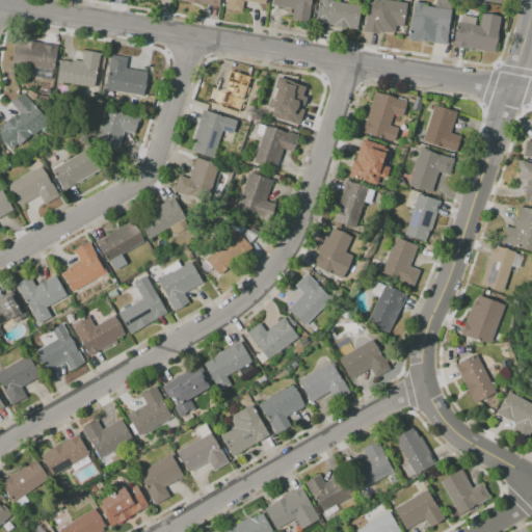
[(225,8),(227,0),(265,0),(265,4),(244,0),(242,11),(225,8)]
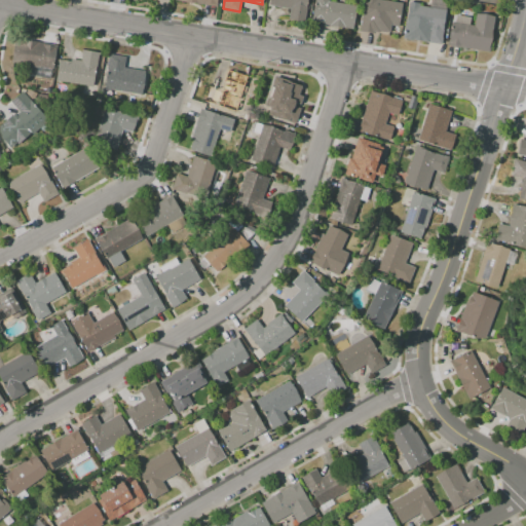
[(307,0),(306,7),(307,7),(304,22),(288,20),(290,9),(268,5),(268,0),(307,0)]
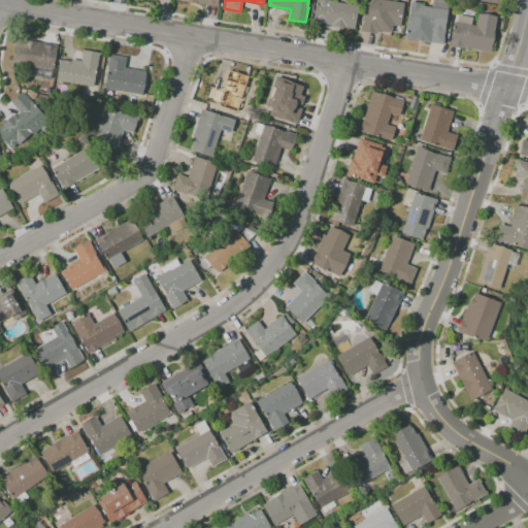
[(330,0),(330,1),(358,5),(354,29),(311,23),(315,0),(330,0)]
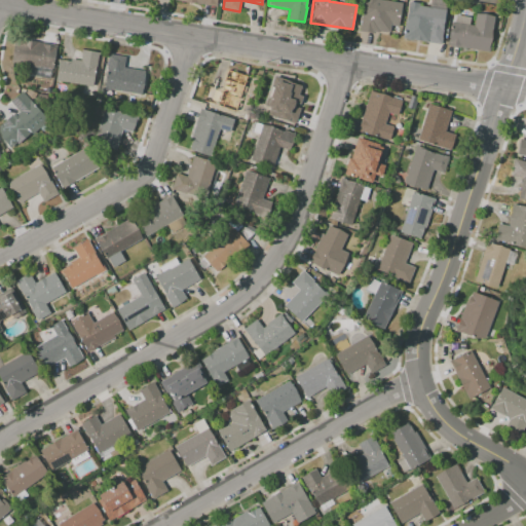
[(383,0),(403,3),(399,27),(390,26),(389,33),(386,32),(386,33),(381,32),(381,31),(379,31),(379,32),(375,32),(375,34),(360,31),(363,12),(360,12),(362,0),(383,0)]
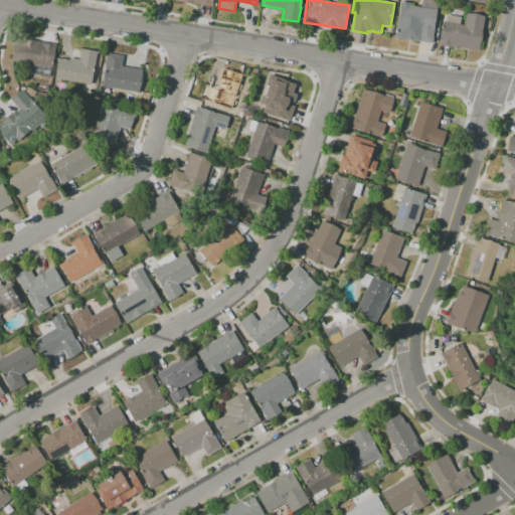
[(437,10),(434,28),(435,28),(433,37),(434,37),(432,43),(403,38),(403,39),(399,39),(399,38),(394,37),(401,1),(411,3),(410,5),(437,10)]
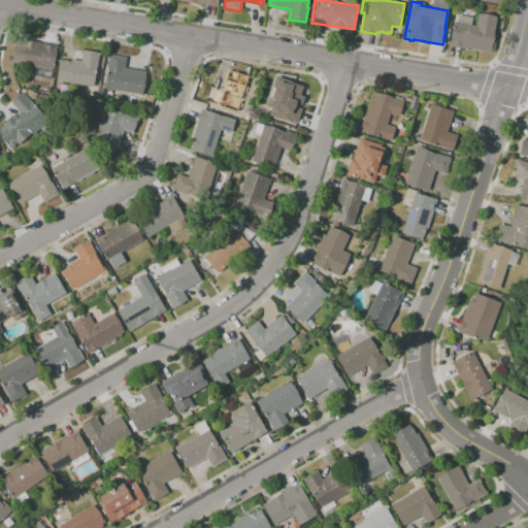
[(496,18),(491,46),(493,46),(492,53),(449,45),(450,40),(452,40),(455,22),(475,26),(477,13),(488,14),(496,18)]
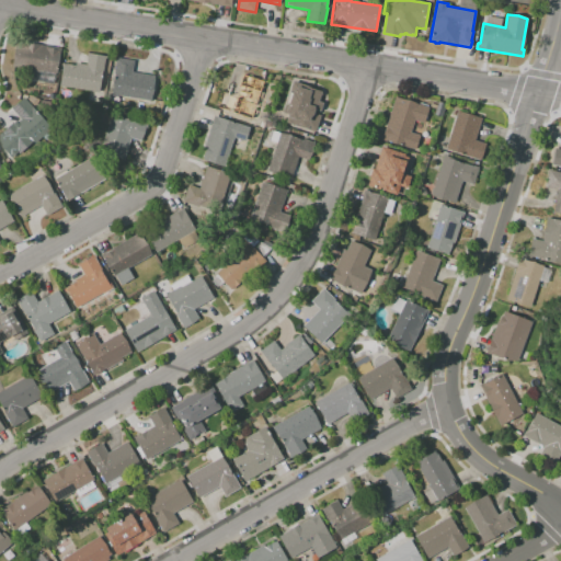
[(15,67),(20,43),(29,44),(29,43),(44,46),(65,49),(60,75),(15,67)]
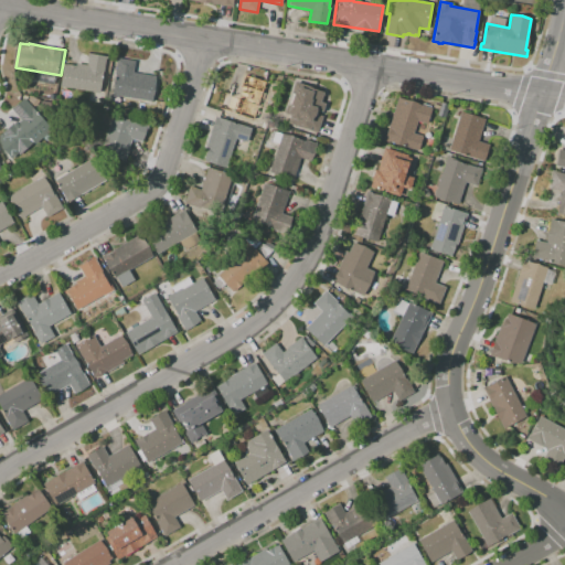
[(92,54),(110,57),(110,61),(109,61),(103,94),(64,87),(66,68),(65,68),(65,65),(80,67),(80,64),(91,66),(92,57),(91,57),(92,54)]
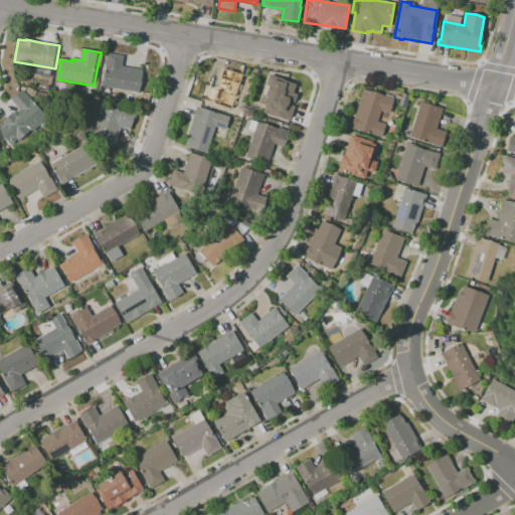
[(110,54),(126,56),(125,67),(145,70),(142,94),(106,88),(109,69),(108,69),(110,54)]
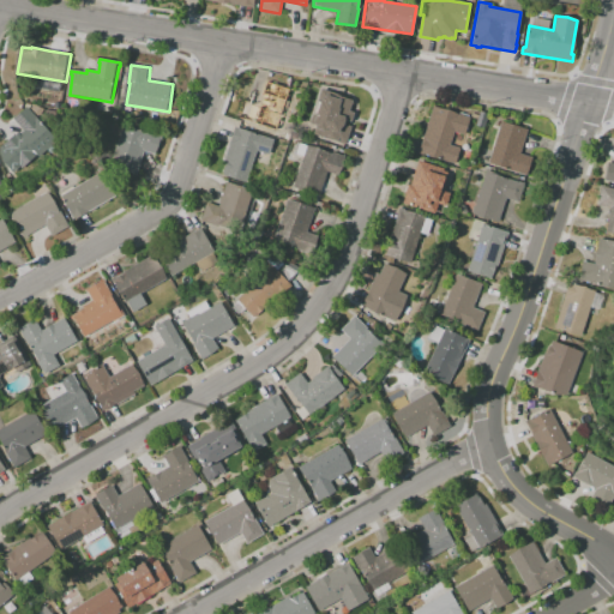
[(241,121),(247,101),(251,102),(250,103),(259,106),(263,95),(266,96),(270,83),(293,90),(280,131),(258,125),(244,121),(241,121)]
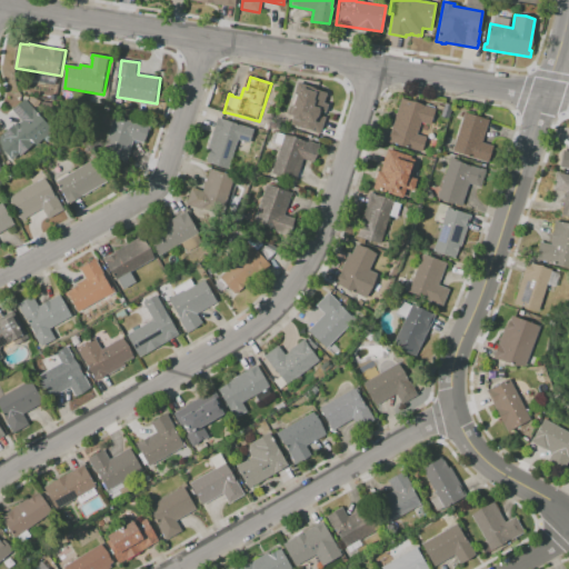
[(329,118),(323,136),(316,133),(316,132),(288,123),(300,85),(325,92),(317,115),(329,118)]
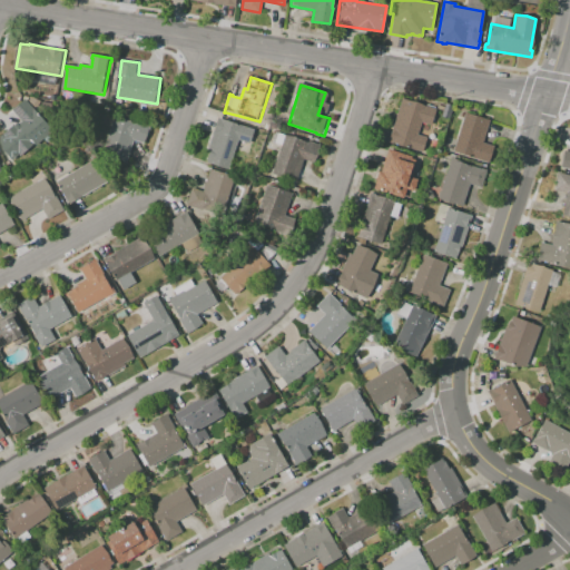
[(425,153),(395,143),(395,144),(391,143),(405,98),(439,109),(433,125),(424,123),(420,135),(430,138),(425,153)]
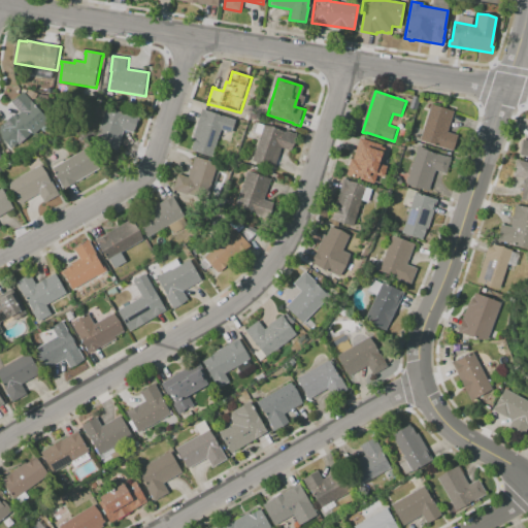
[(26,93),(52,122),(35,136),(34,134),(21,146),(20,144),(15,149),(2,134),(6,131),(3,127),(14,117),(15,118),(19,114),(20,117),(23,113),(13,103),(26,93)]
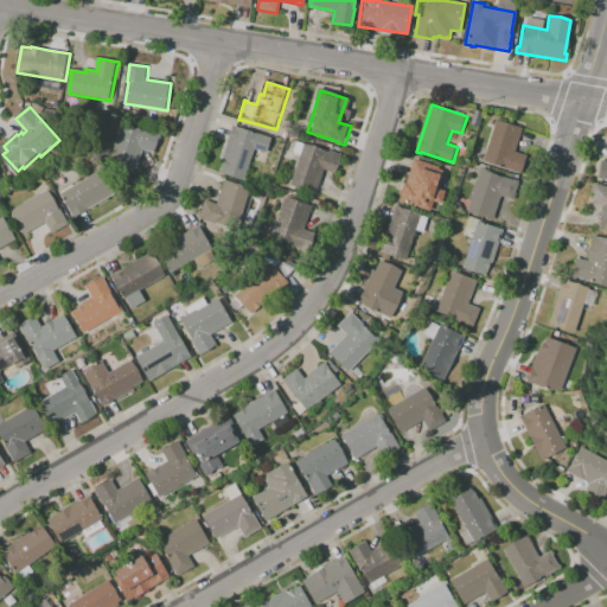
[(523,174),(485,163),(498,121),(524,129),(517,153),(529,157),(523,174)]
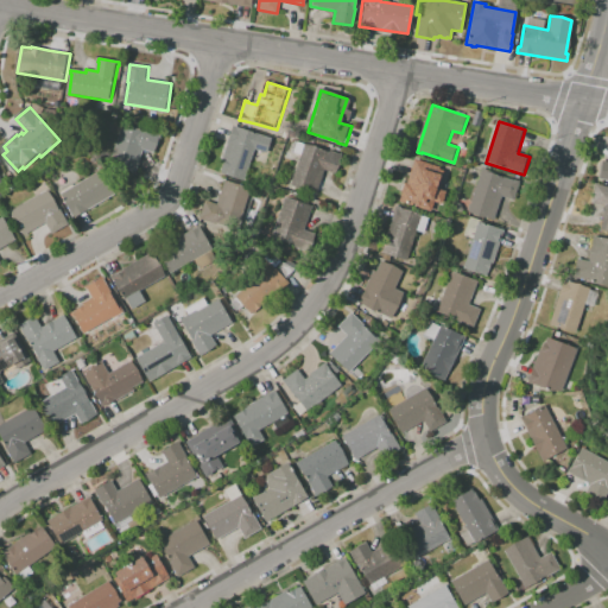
[(125,125),(163,135),(157,154),(145,151),(138,175),(113,168),(125,125)]
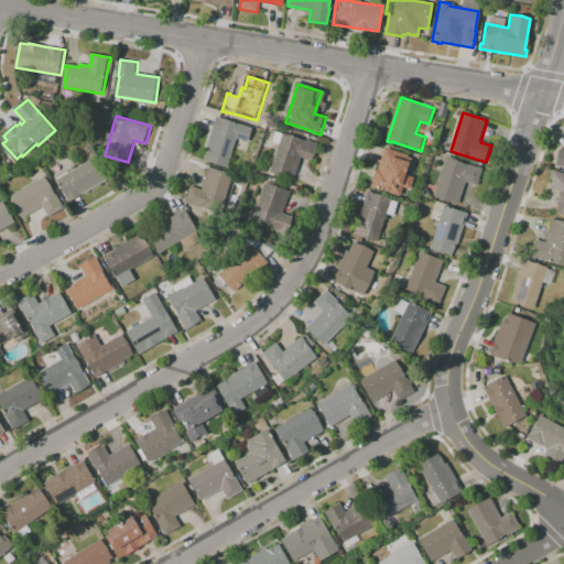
[(219,117),(243,125),(243,126),(255,129),(250,142),(239,139),(229,169),(208,162),(209,160),(207,159),(210,149),(208,148),(219,117)]
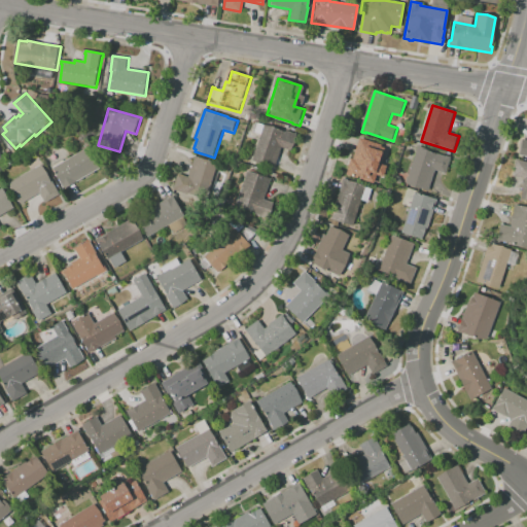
[(297,135),(292,151),(283,148),(276,169),(253,162),(266,127),(285,133),(285,132),(287,133),(288,132),(296,135),(296,134),(297,135)]
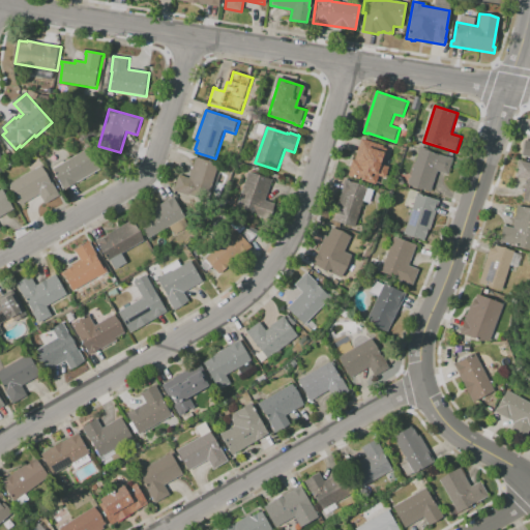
[(529,140),(523,139),(520,155),(529,156),(529,140)]
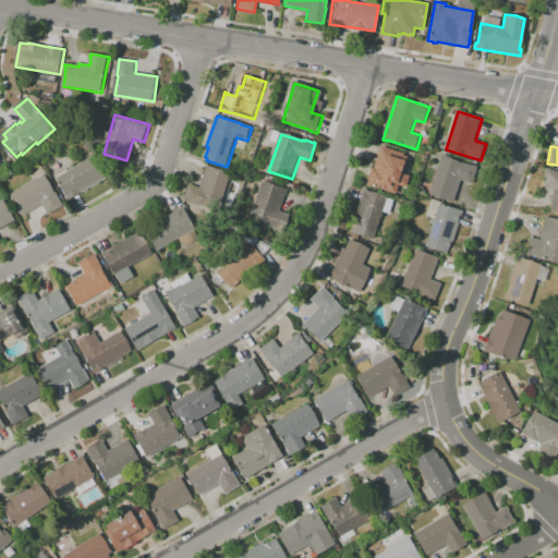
[(397,195),(368,186),(371,178),(370,178),(373,169),(375,170),(383,147),(405,155),(405,157),(409,158),(403,174),(411,177),(408,189),(400,186),(397,195)]
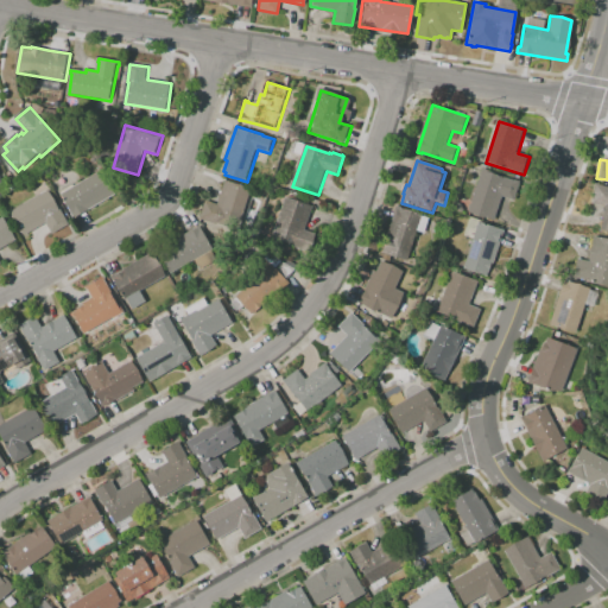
[(515,202),(504,198),(496,221),(470,213),(483,170),(495,173),(495,176),(515,182),(521,183),(515,202)]
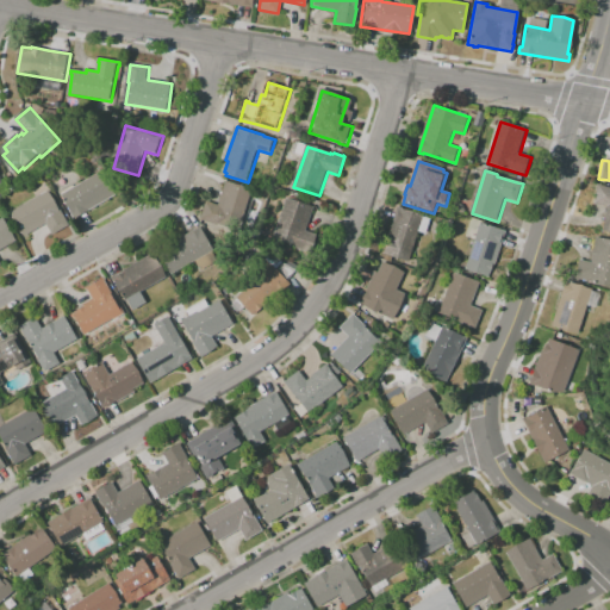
[(63,195),(104,172),(117,195),(76,221),(74,216),(74,215),(63,195)]
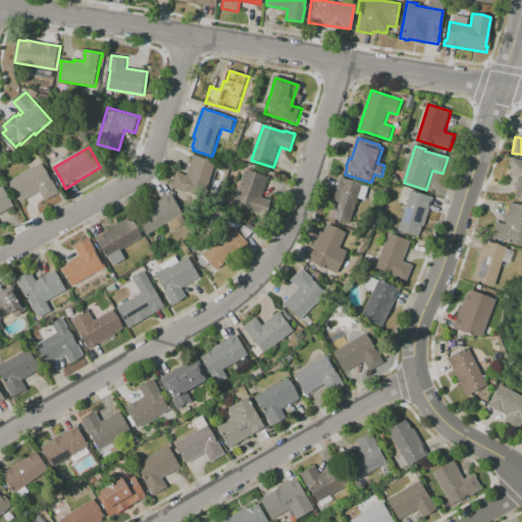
[(197,154),(218,161),(207,197),(190,191),(190,193),(174,188),(179,171),(190,174),(197,154)]
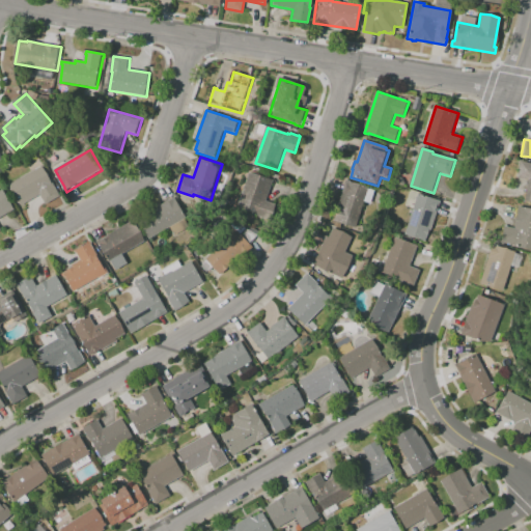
[(523,201),(530,201),(530,163),(518,162),(515,176),(526,178),(523,201)]
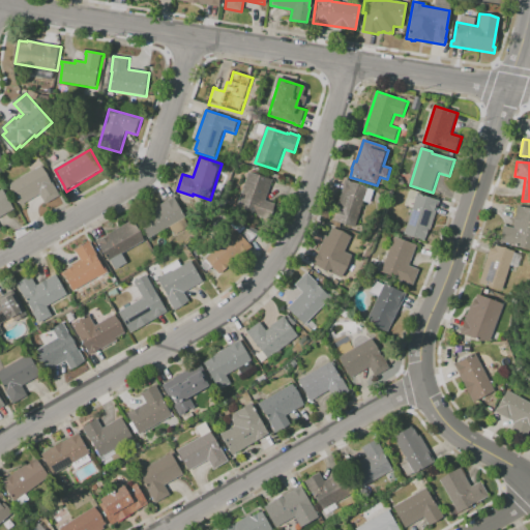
[(11,185),(43,167),(53,183),(54,183),(61,197),(48,205),(41,196),(23,206),(11,185)]
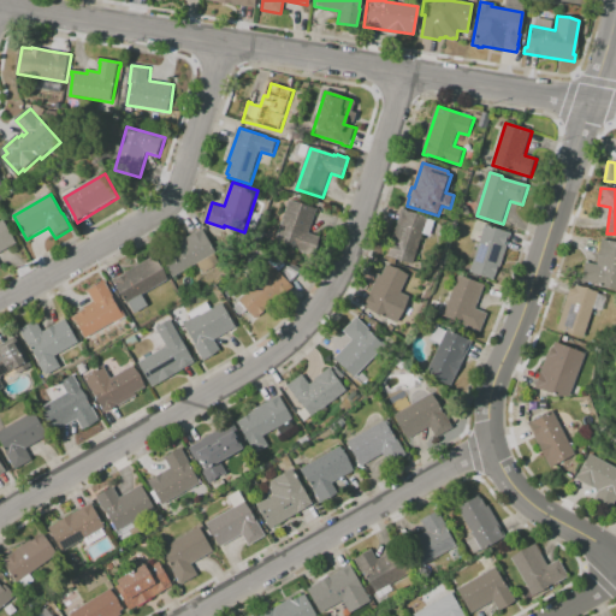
[(291,201),(319,211),(311,235),(323,238),(315,256),(300,250),(278,242),(291,201)]
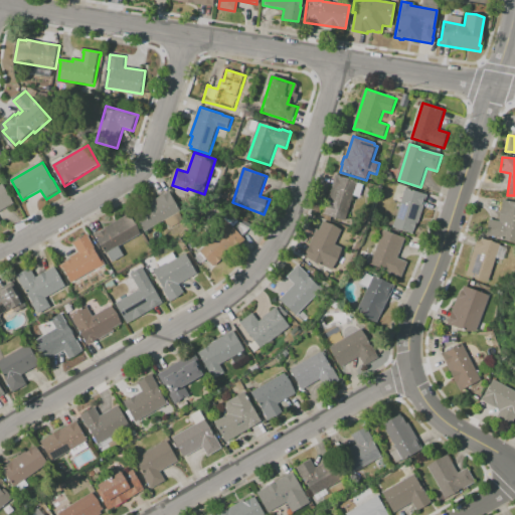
[(358,183),(347,221),(326,214),(337,175),(342,177),(341,178),(358,183)]
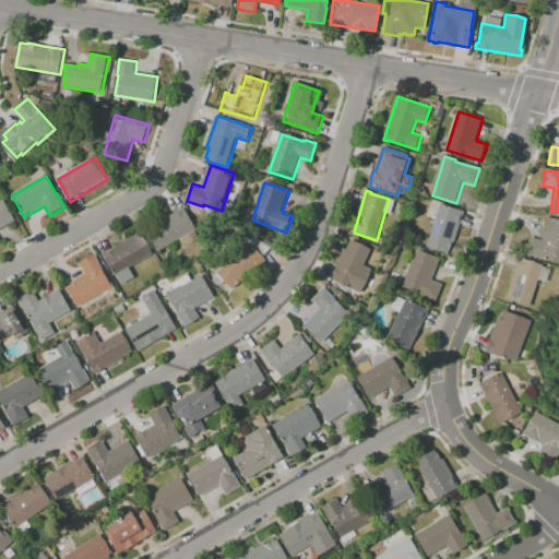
[(0,199),(1,199),(13,219),(0,227),(0,199)]
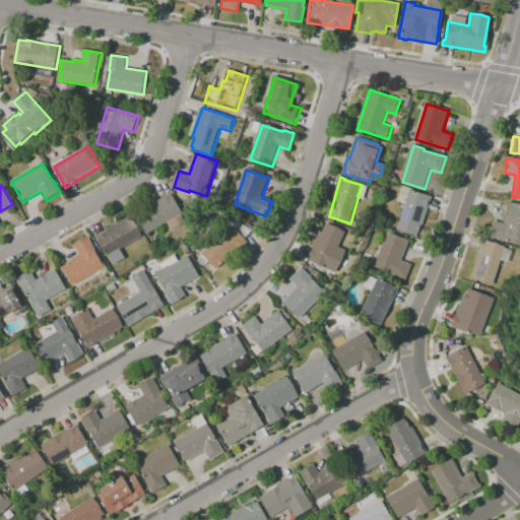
[(433,197),(424,225),(421,225),(418,237),(417,236),(398,231),(410,190),(433,197)]
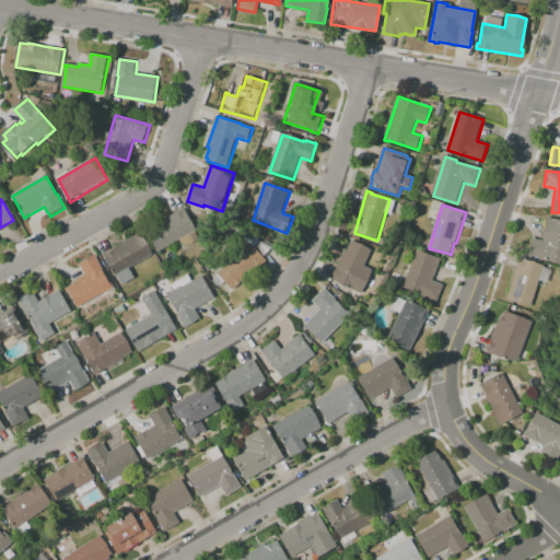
[(187,209),(199,231),(198,232),(202,241),(187,249),(183,241),(161,253),(148,231),(187,209)]
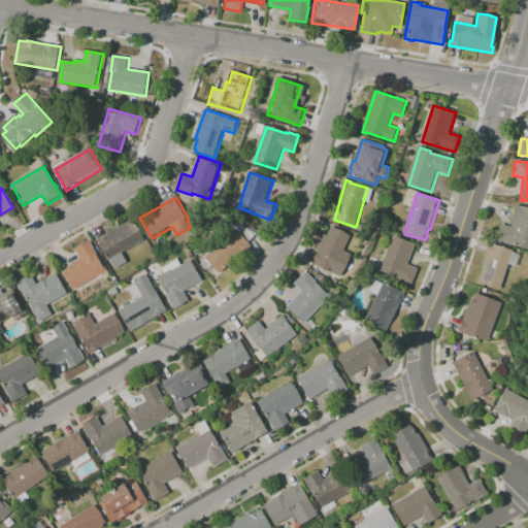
[(527,206),(527,246),(515,244),(515,242),(500,240),(503,225),(514,227),(515,220),(514,220),(517,204),(527,206)]
